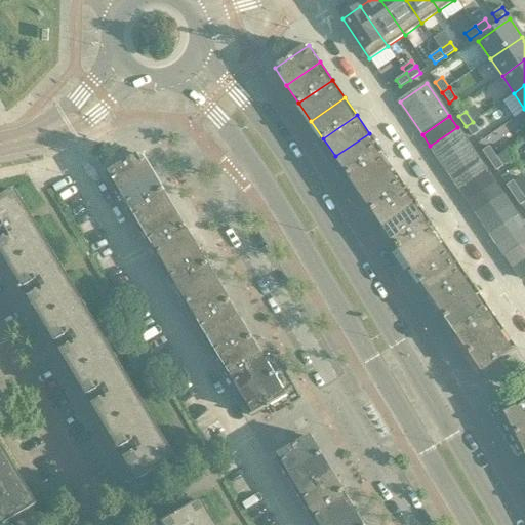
[(480,132),(473,122),(466,126),(473,136),(480,132)]
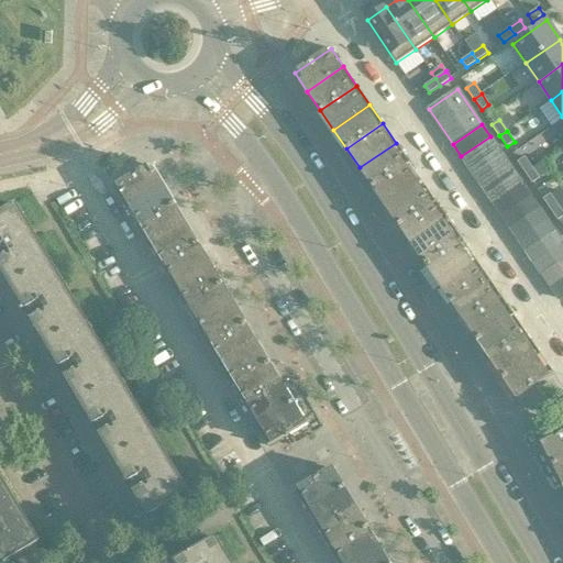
[(490,136),(461,156),(470,168),(498,148),(490,136)]
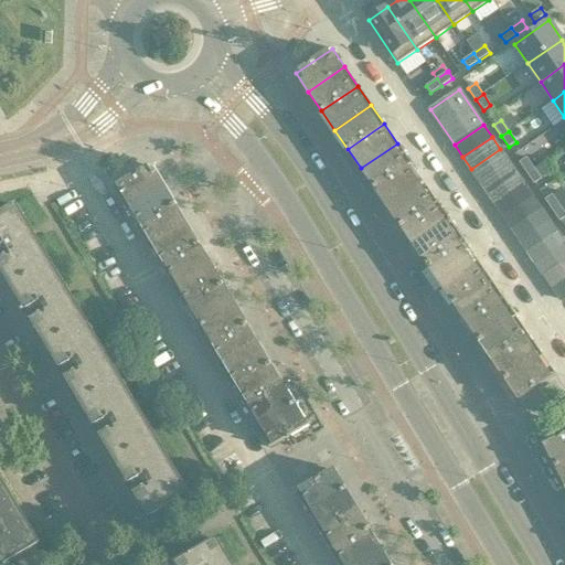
[(374,188),(411,163),(397,144),(361,168),(374,188)]
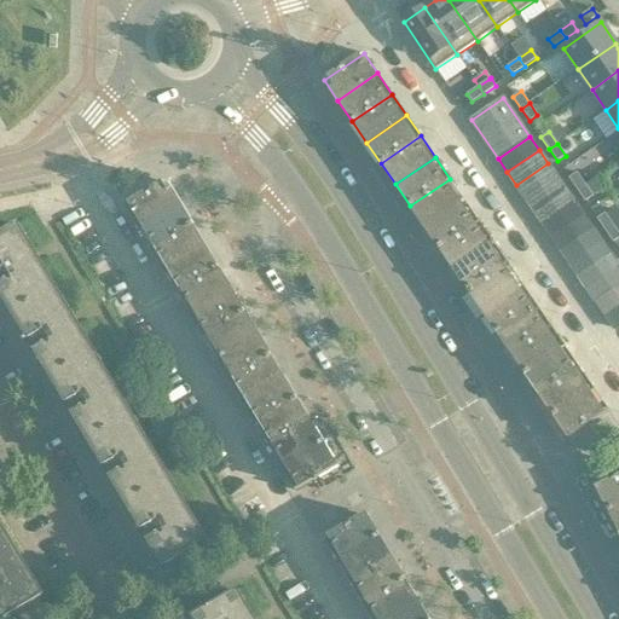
[(548,163),(516,185),(542,224),(574,201),(548,163)]
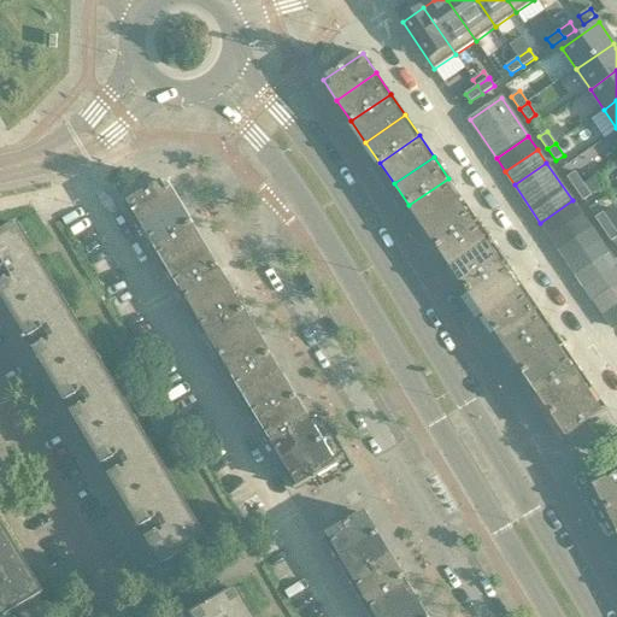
[(583,184),(575,172),(566,177),(575,189),(583,184)]
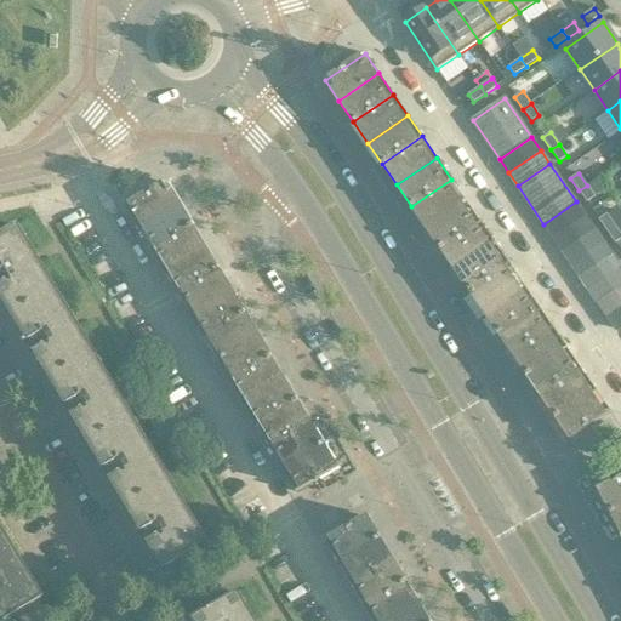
[(451,180),(411,206),(426,228),(466,200),(451,180)]
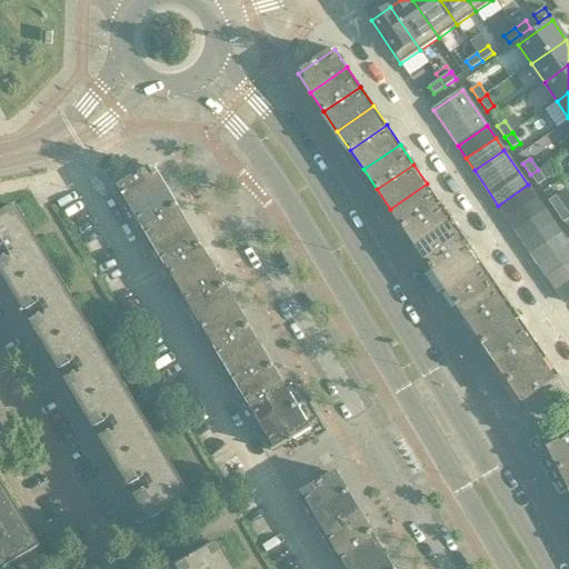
[(128,209),(166,187),(153,166),(116,189),(128,209)]
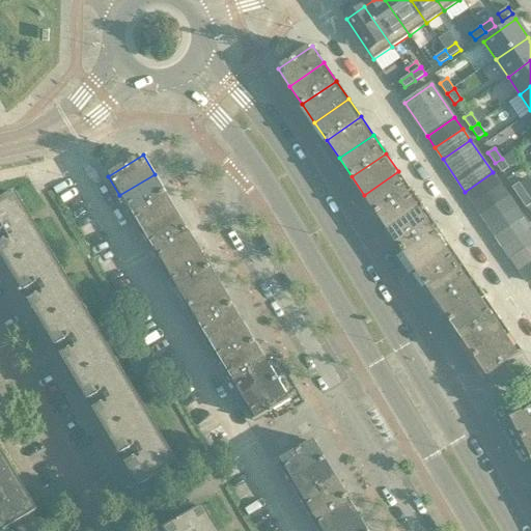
[(509,168),(502,159),(495,163),(502,173),(509,168)]
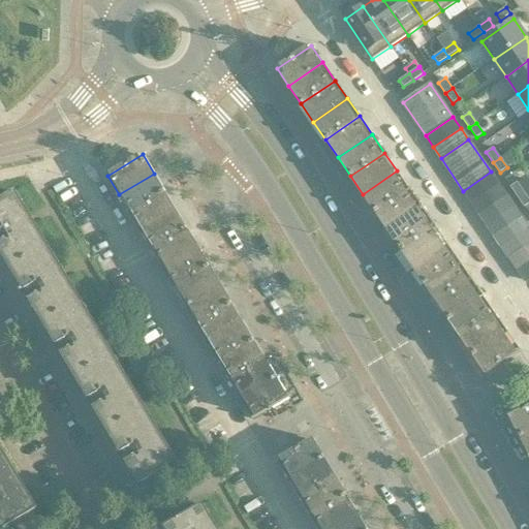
[(397,170),(363,194),(374,211),(408,188),(397,170)]
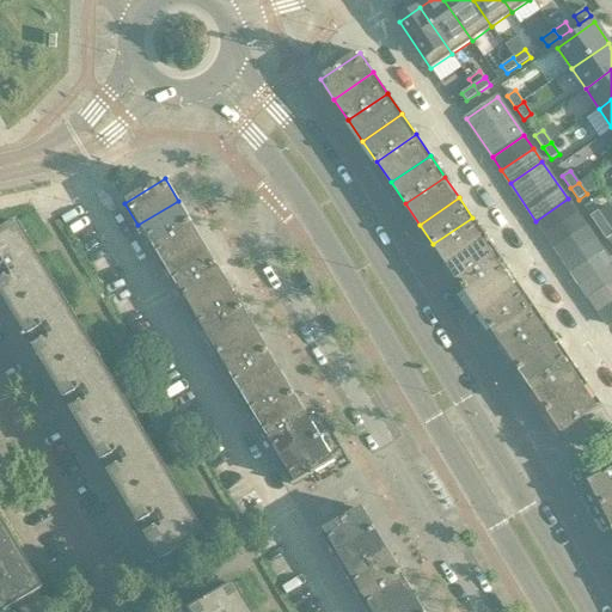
[(568,199),(536,221),(545,234),(576,212),(568,199)]
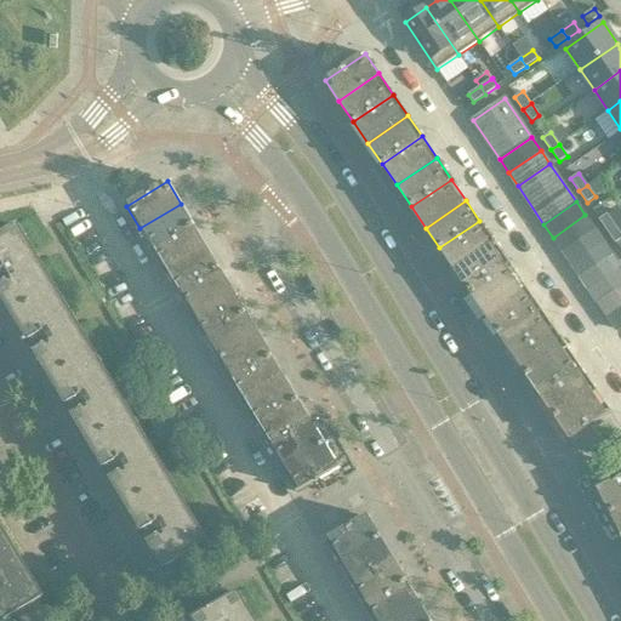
[(152,251),(194,226),(181,204),(140,228),(152,251)]
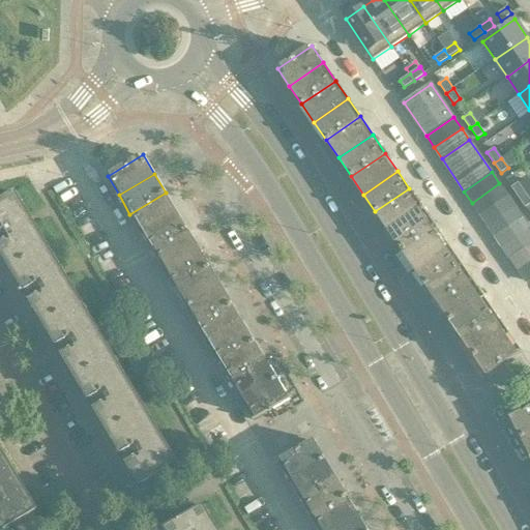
[(525,193),(518,182),(511,187),(518,198),(525,193)]
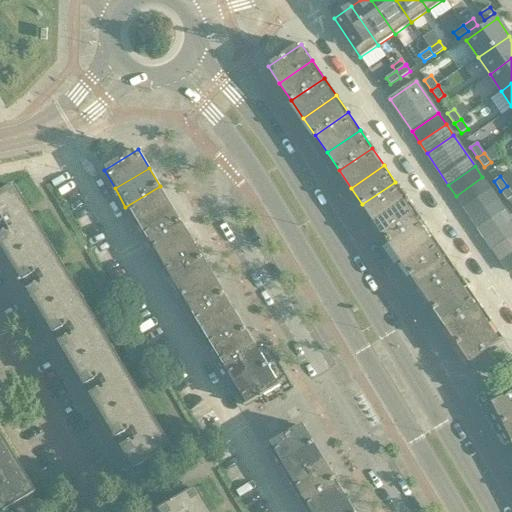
[(482,177),(456,196),(463,206),(490,188),(482,177)]
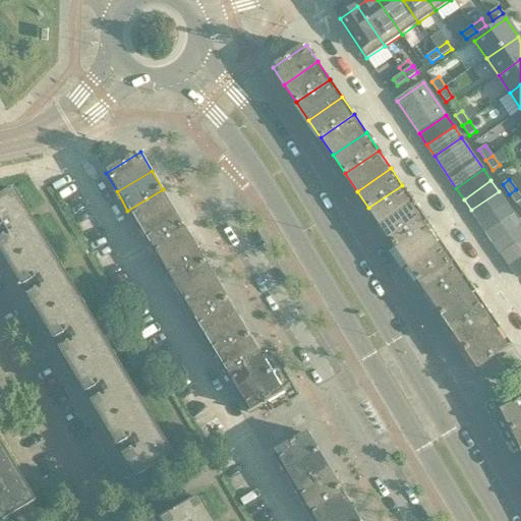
[(402,185),(368,208),(381,225),(414,201),(402,185)]
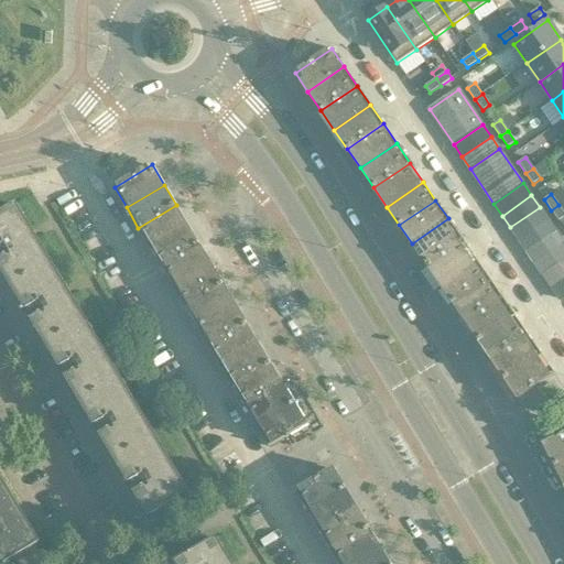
[(0,214),(0,260),(0,261),(0,260),(0,262),(14,286),(51,264),(15,205),(0,214)]
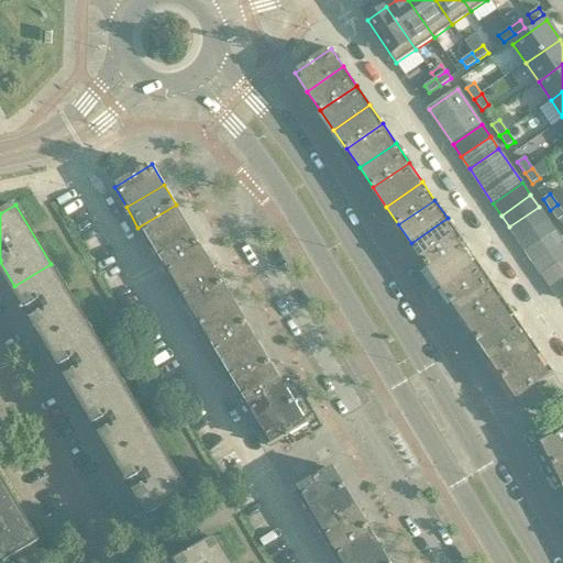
[(150,247),(188,224),(176,205),(138,228),(150,247)]
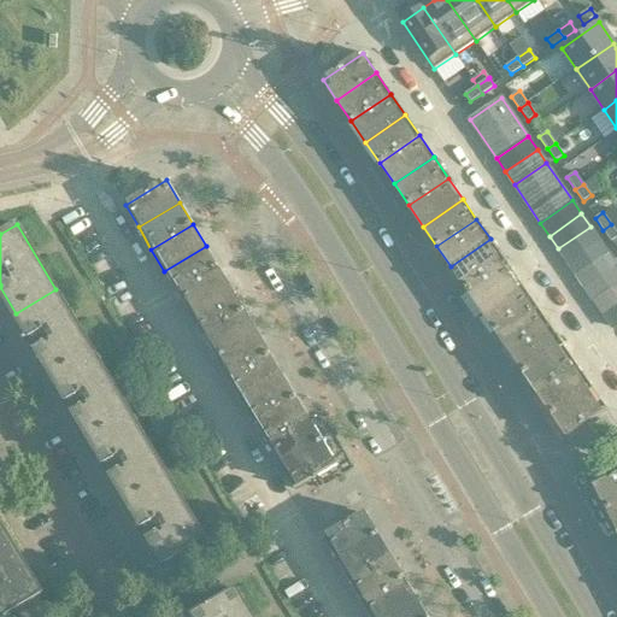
[(616,238),(616,233),(611,224),(603,230),(611,242),(616,238)]
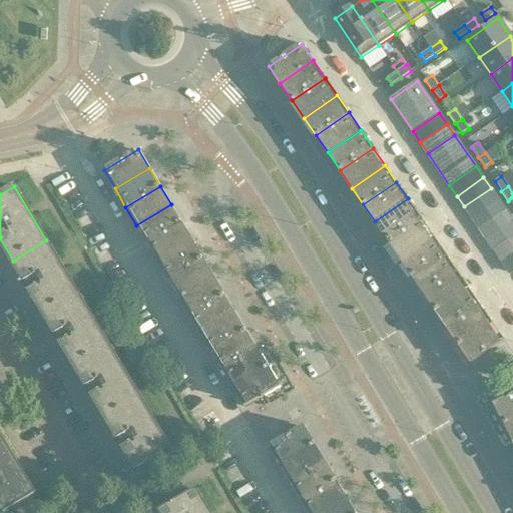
[(491,188),(464,206),(472,218),(499,200),(491,188)]
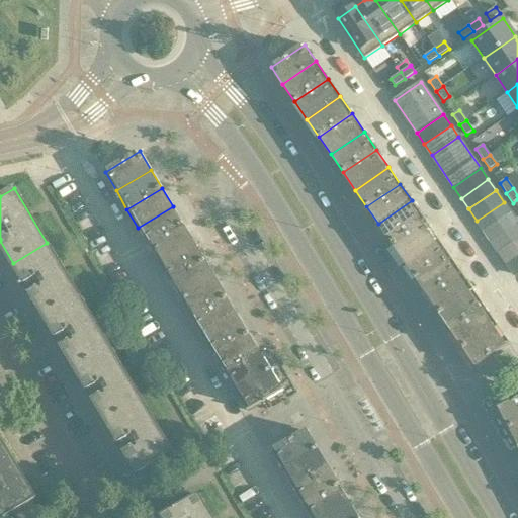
[(412,200),(378,224),(392,243),(425,220),(412,200)]
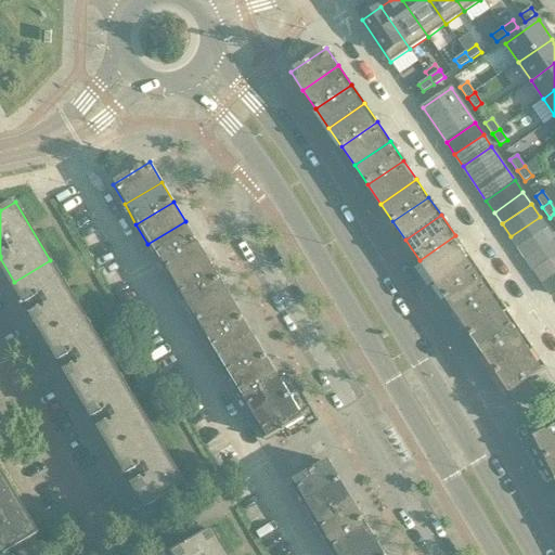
[(540,217),(511,236),(518,247),(547,228),(540,217)]
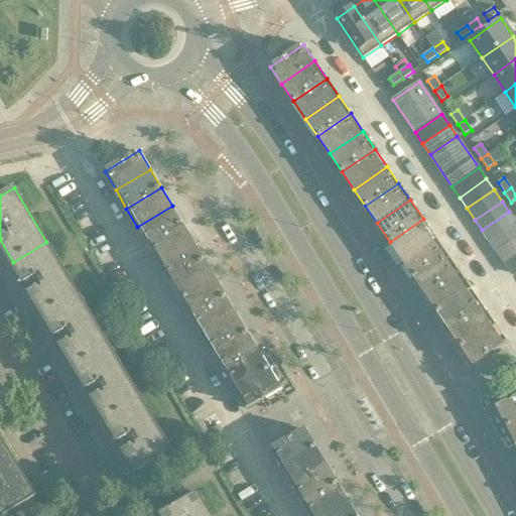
[(182,224),(172,206),(137,227),(148,245),(182,224)]
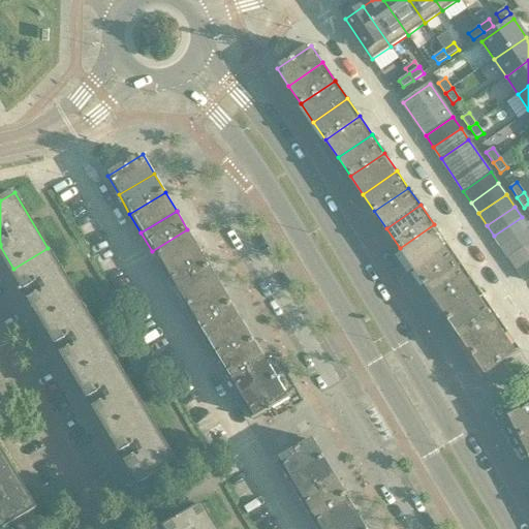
[(522,217),(494,236),(502,247),(528,228),(522,217)]
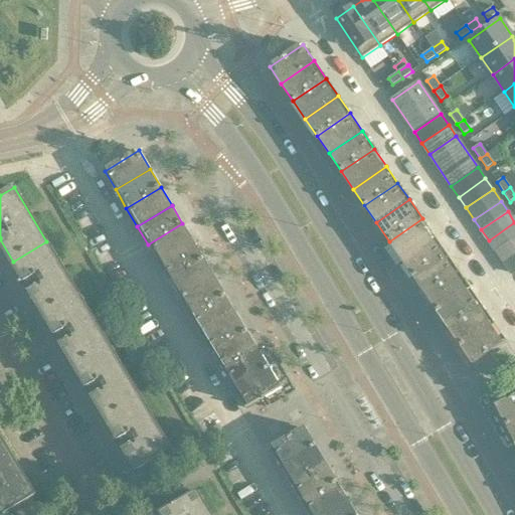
[(401,259),(434,236),(422,218),(389,241),(401,259)]
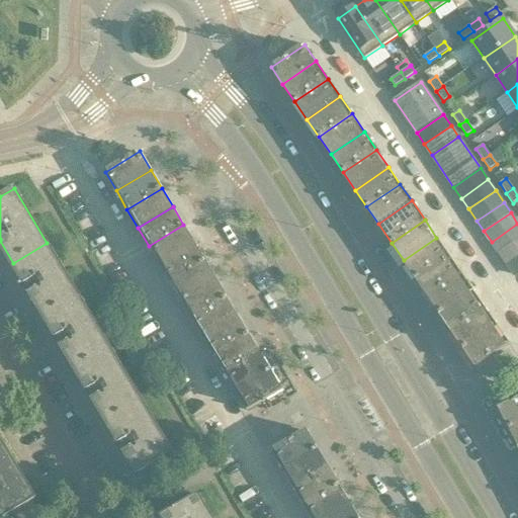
[(517,223),(517,224),(492,242),(499,253),(517,239),(517,223)]
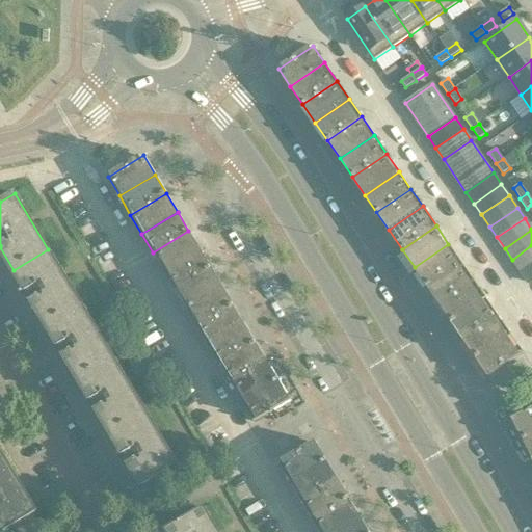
[(164,271),(200,249),(188,231),(153,253),(164,271)]
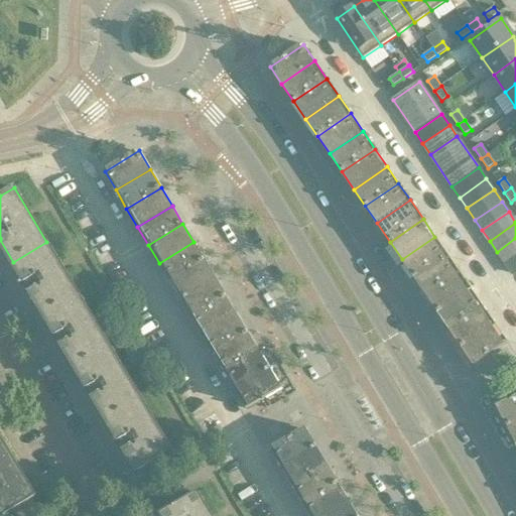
[(413,277),(446,254),(434,237),(402,259),(413,277)]
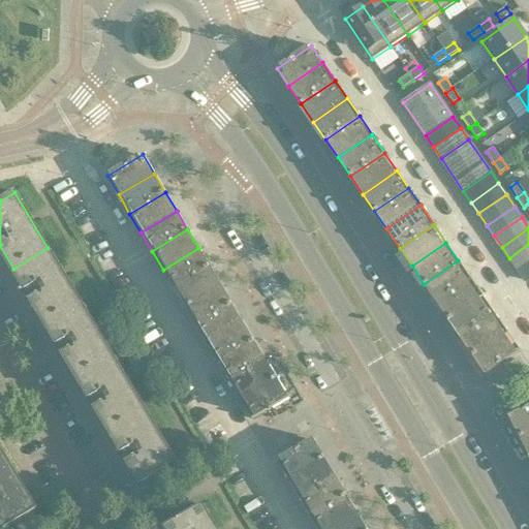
[(528,244),(509,258),(517,269),(528,259),(528,244)]
